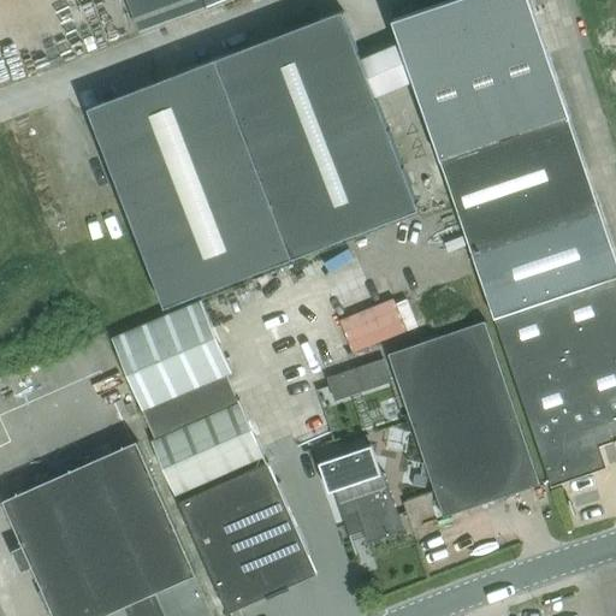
[(219,0),(128,0),(140,31),(219,0)]
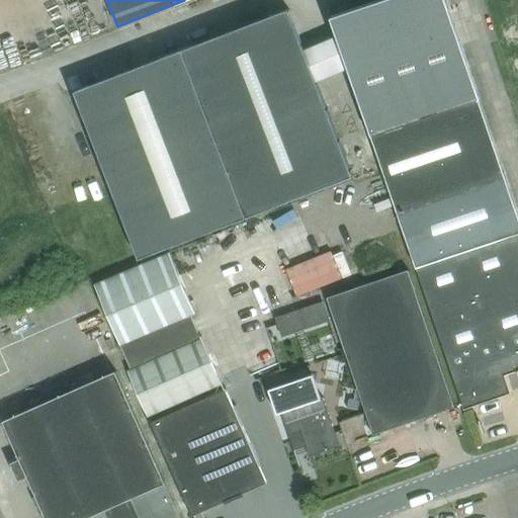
[(461,404),(463,409),(497,397),(488,371),(500,367),(502,370),(517,364),(517,218),(507,187),(445,0),(376,0),(331,15),(338,37),(305,51),(317,82),(348,69),(370,133),(382,169),(382,170),(395,209),(461,404)]
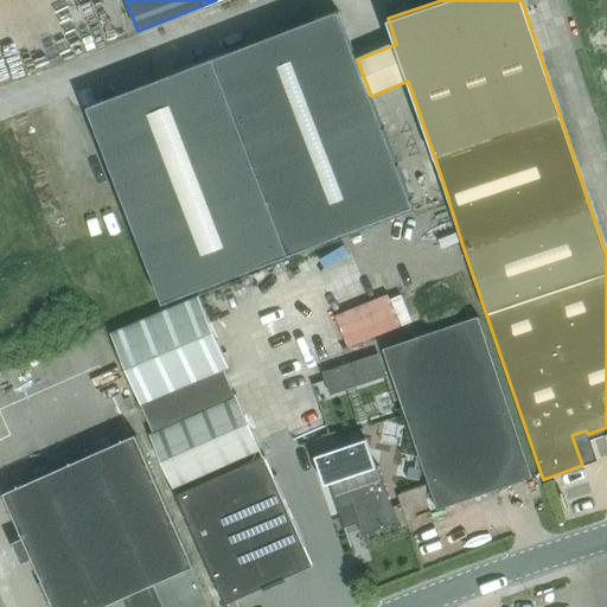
[(164,301),(413,206),(371,96),(357,59),(338,10),(88,106),(164,301)]
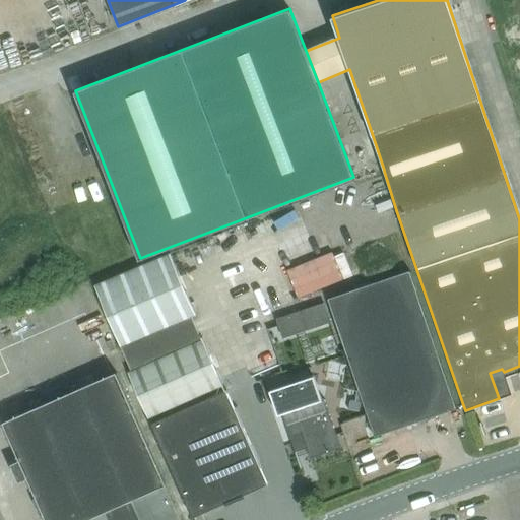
[(94,285),(120,346),(130,371),(127,372),(147,418),(222,385),(202,339),(199,340),(189,318),(195,315),(170,254),(94,285)]
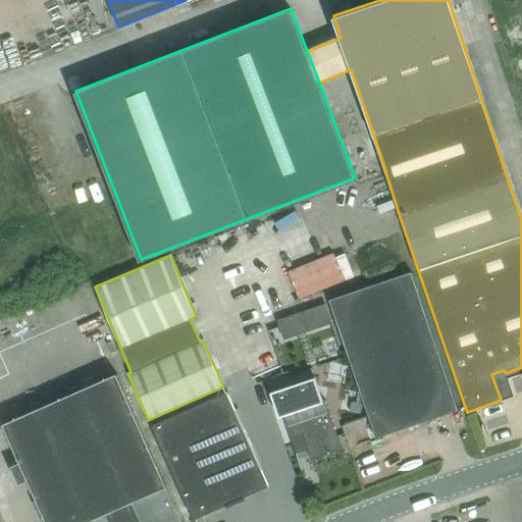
[(338,256),(296,273),(305,295),(348,276),(338,256)]
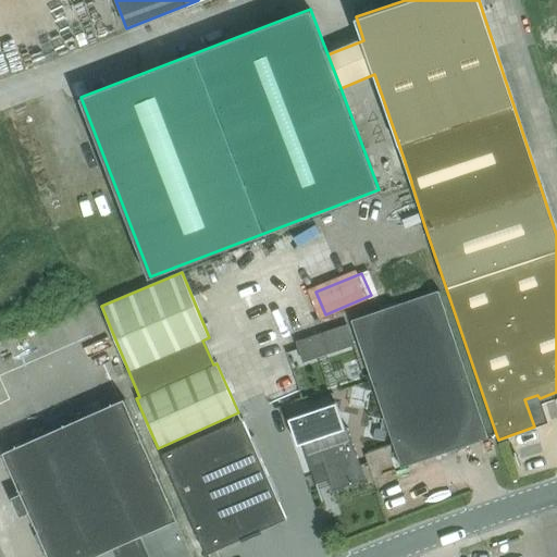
[(400,467),(481,440),(487,437),(437,291),(351,320),(400,467)]
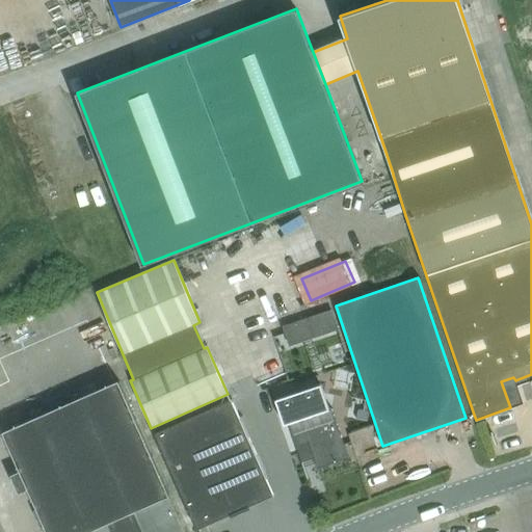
[(313,339),(304,318),(281,327),(283,334),(289,349),(313,339)]
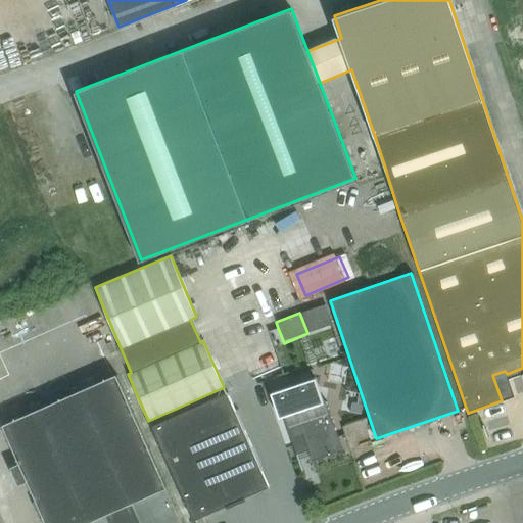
[(116,376),(3,426),(45,522),(181,522),(162,480),(116,376)]
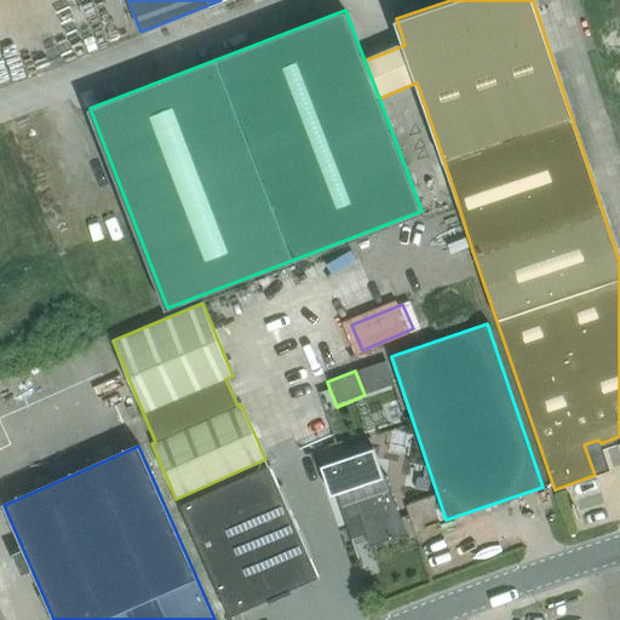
[(366,452),(322,466),(332,495),(337,494),(343,514),(357,558),(359,558),(351,534),(363,530),(369,547),(407,534),(386,475),(377,448),(366,452)]
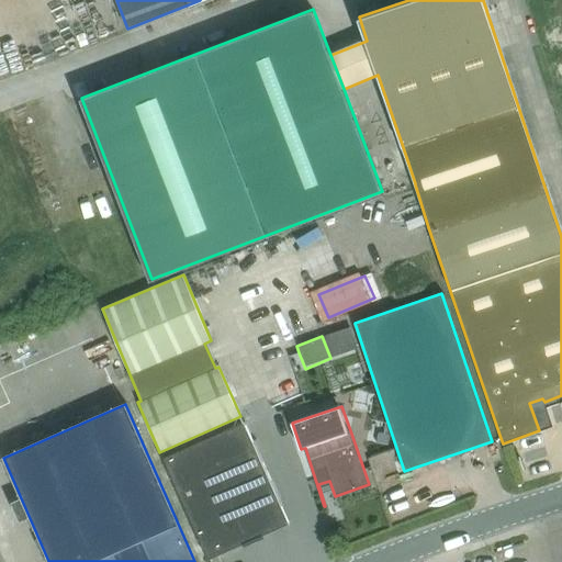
[(289,524),(244,423),(175,451),(161,458),(175,486),(206,560),(289,524)]
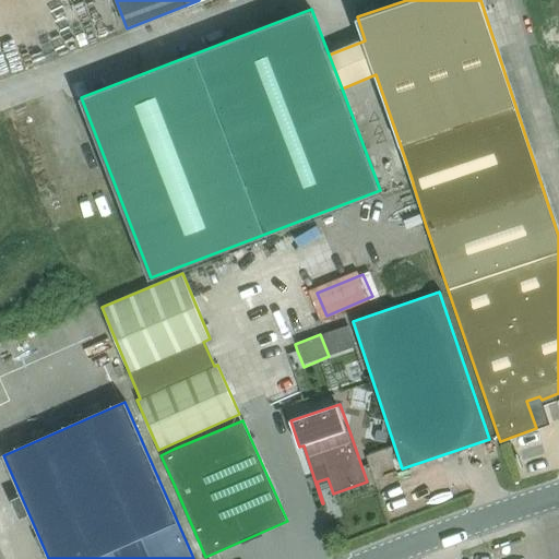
All buildings are outlined.
